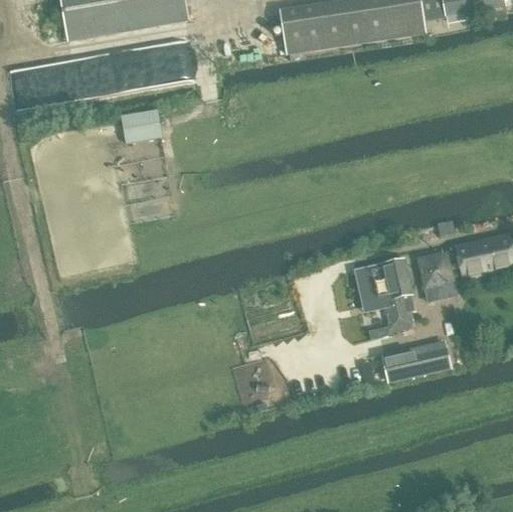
[(186,20),(183,0),(59,0),(66,41),(186,20)]
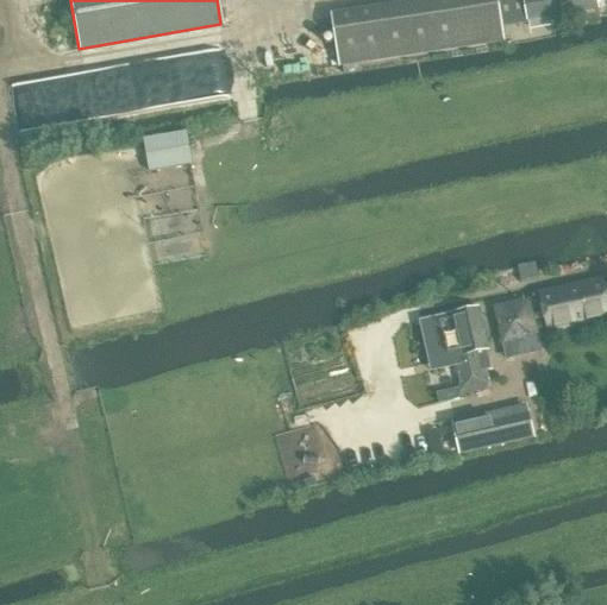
[(495,0),(500,25),(542,18),(540,14),(596,5),(595,0),(495,0)]
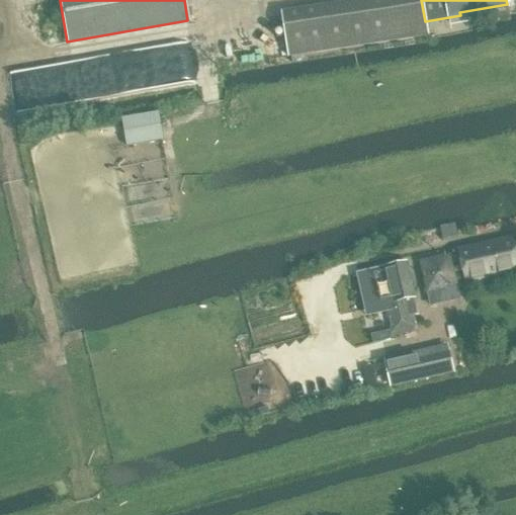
[(123,145),(162,138),(157,109),(118,115),(123,145)]
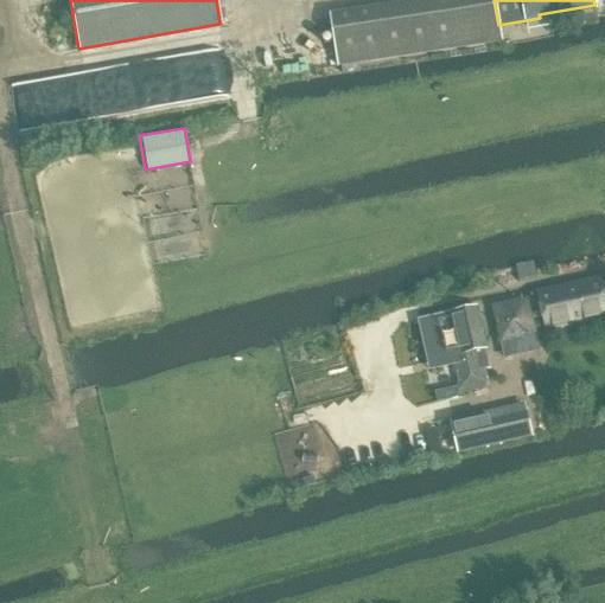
[(534,269),(533,267),(532,258),(513,263),(514,264),(514,265),(514,268),(516,278),(535,275),(534,269)]
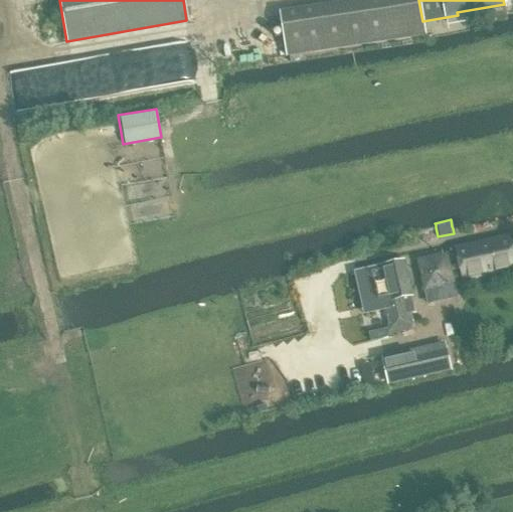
[(416,259),(422,288),(453,282),(452,276),(460,274),(461,279),(512,267),(512,259),(507,234),(454,246),(455,252),(447,253),(447,251),(416,259)]
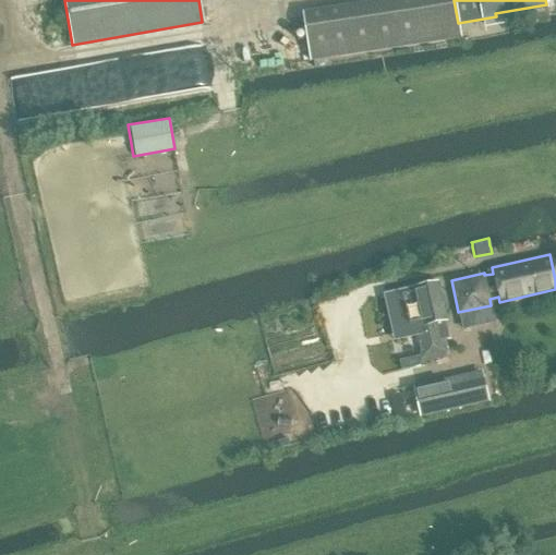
[(437,281),(391,291),(383,293),(391,332),(400,329),(405,328),(406,336),(417,334),(423,360),(445,354),(437,321),(446,320),(437,281)]
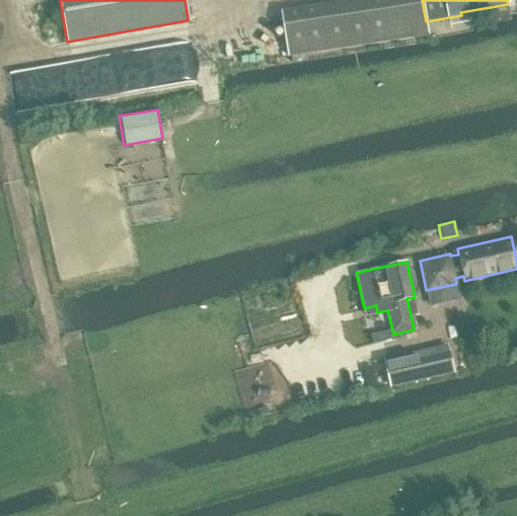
[(411,358),(385,364),(389,383),(450,370),(444,344),(410,352),(411,358)]
